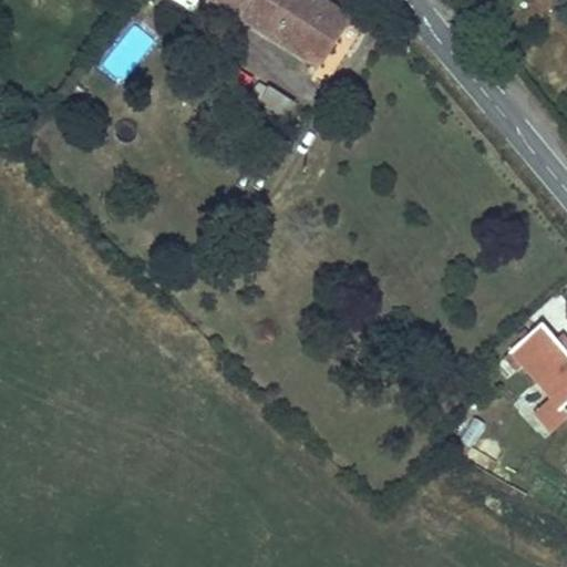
[(169,0),(193,12),(199,0),(169,0)]
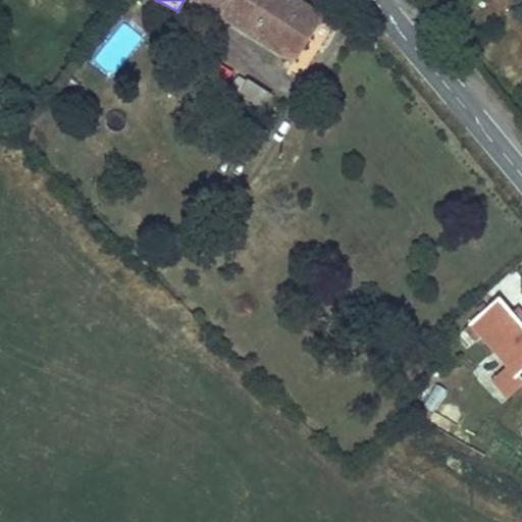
[(193,0),(221,18),(231,0),(193,0)]
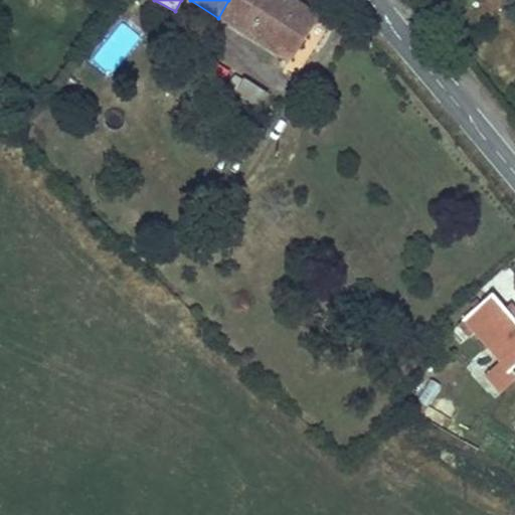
[(228,0),(218,18),(289,62),(317,19),(289,0),(228,0)]
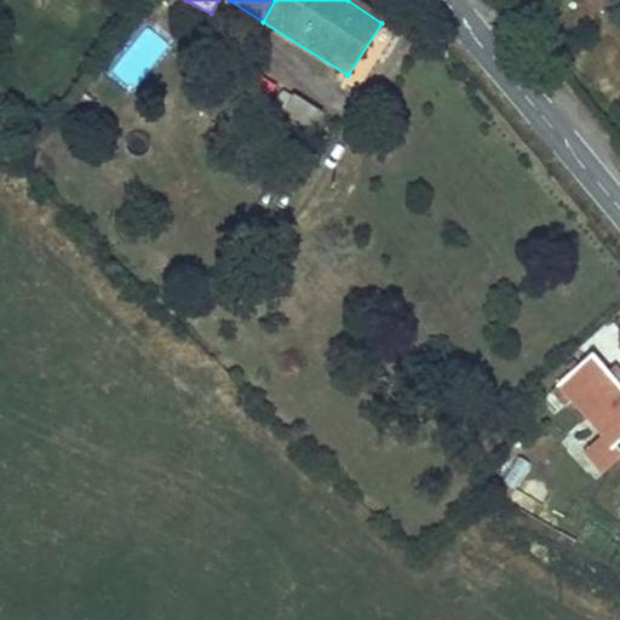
[(322,116),(293,97),(282,113),(311,131),(322,116)]
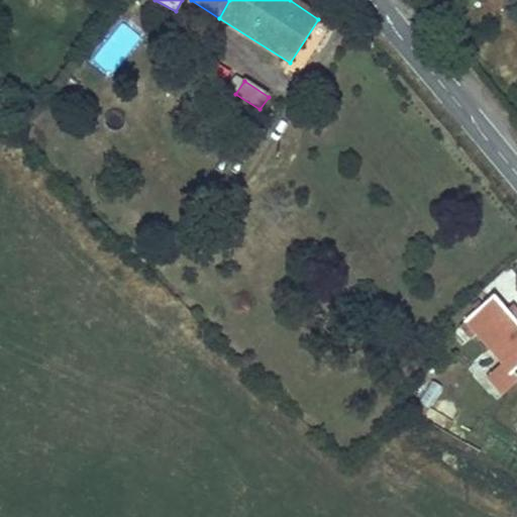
[(516,325),(506,314),(492,298),(459,327),(470,339),(476,334),(511,374),(516,368),(516,325)]
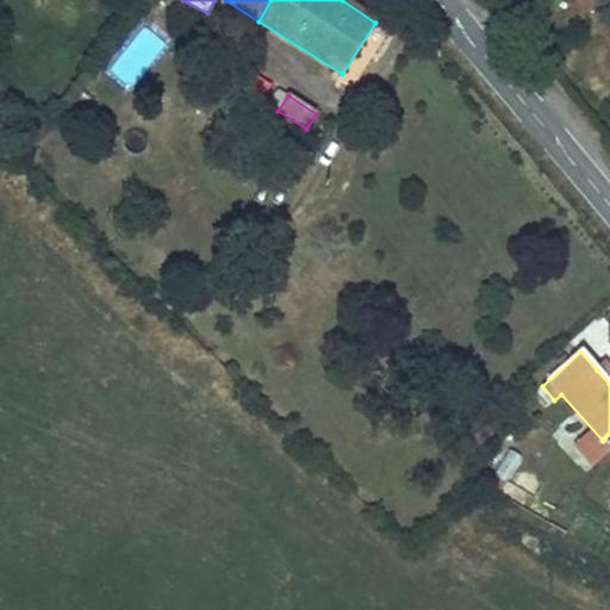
[(609,371),(604,365),(597,371),(609,384),(609,371)]
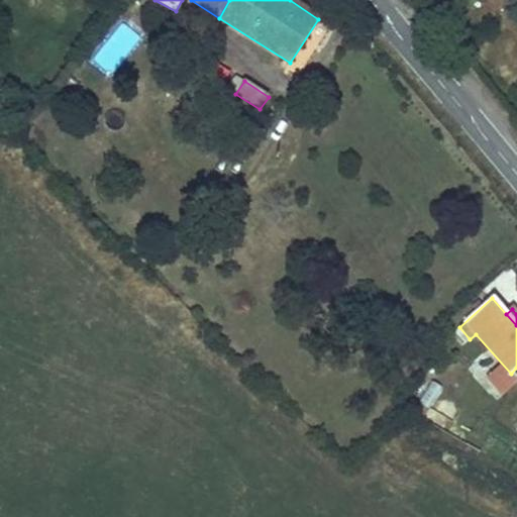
[(429,410),(442,388),(431,382),(418,403),(429,410)]
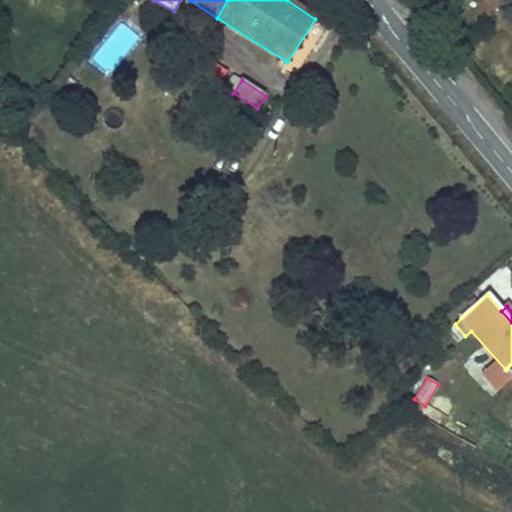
[(419,416),(425,406),(414,399),(408,410),(419,416)]
